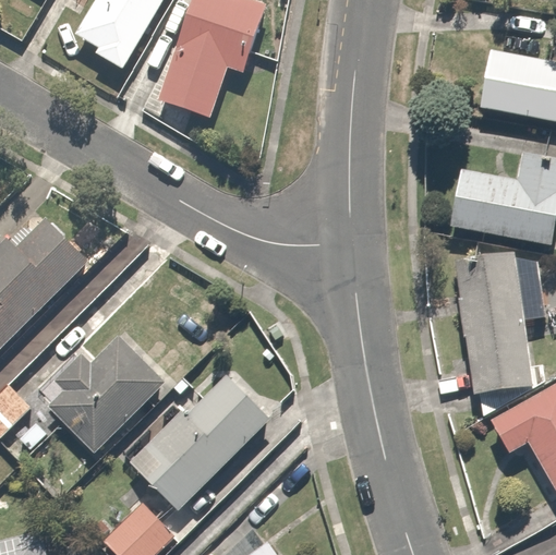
[(92,0),(72,34),(96,49),(94,52),(121,69),(122,67),(162,0),(92,0)]
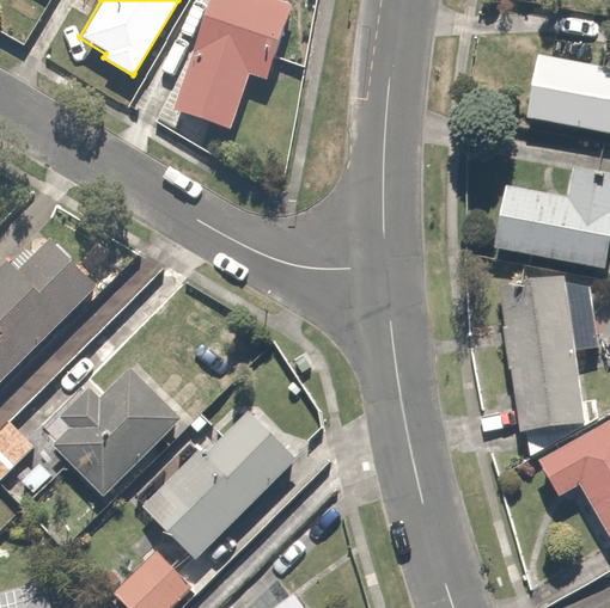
[(208,0),(171,108),(229,128),(246,75),(266,83),(292,8),(280,5),(266,0),(208,0)]
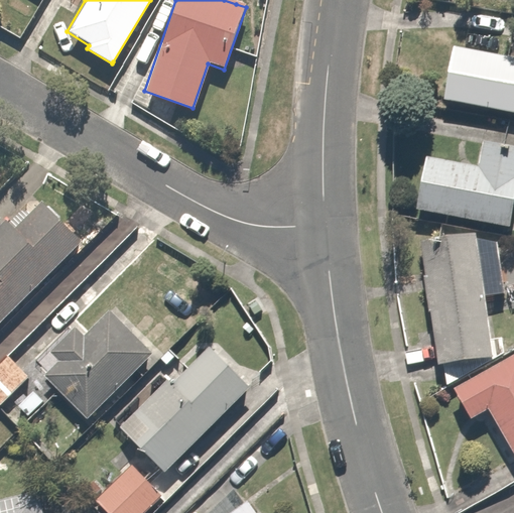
[(443,104),(513,113),(513,55),(452,49),(443,104)]
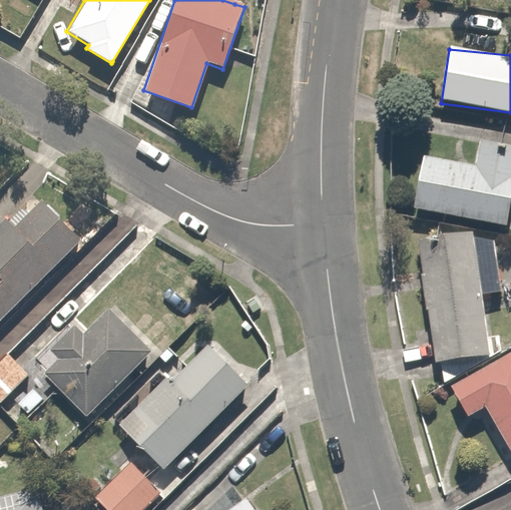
[(510,138),(480,133),(476,162),(423,154),(414,209),(509,224),(510,216),(510,138)]
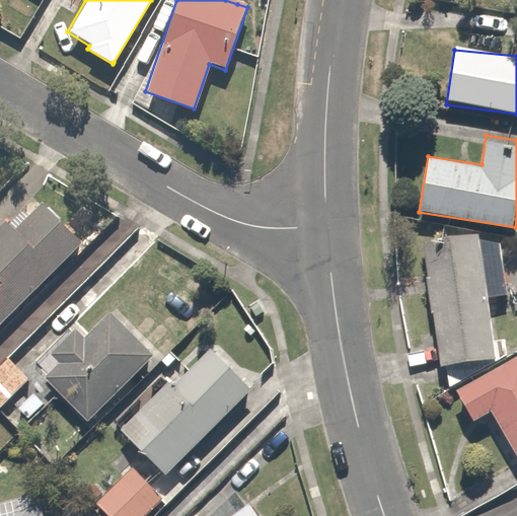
[(0,218),(0,318),(74,240),(50,218),(40,209),(18,231),(2,216),(0,218)]
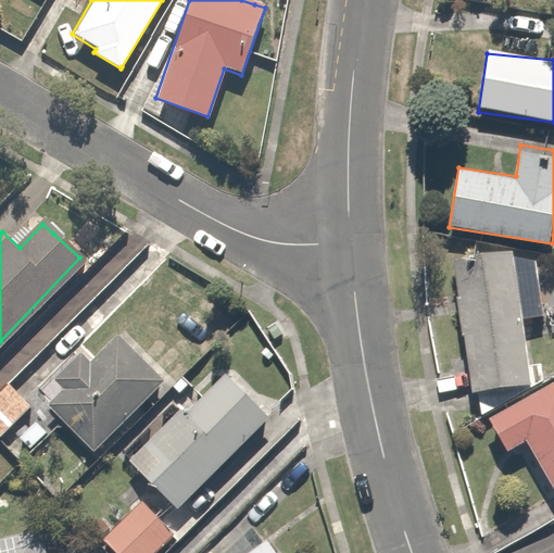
[(514,249),(452,256),(470,392),(532,384),(514,249)]
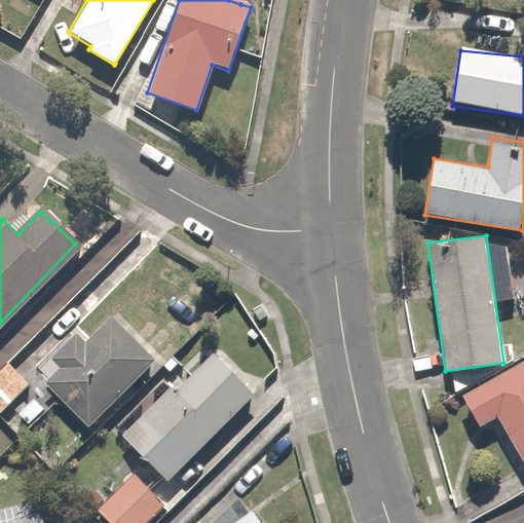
[(51,361),(58,366),(43,383),(91,424),(152,353),(111,318),(86,347),(72,335),(51,361)]
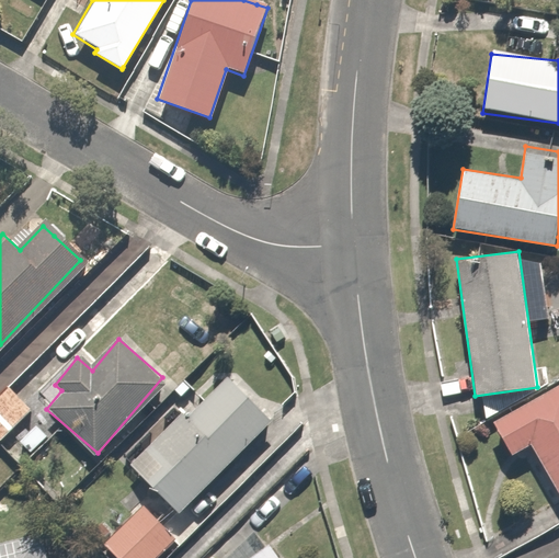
[(160,469),(146,484),(177,514),(270,420),(231,380),(190,422),(181,414),(143,453),(160,469)]
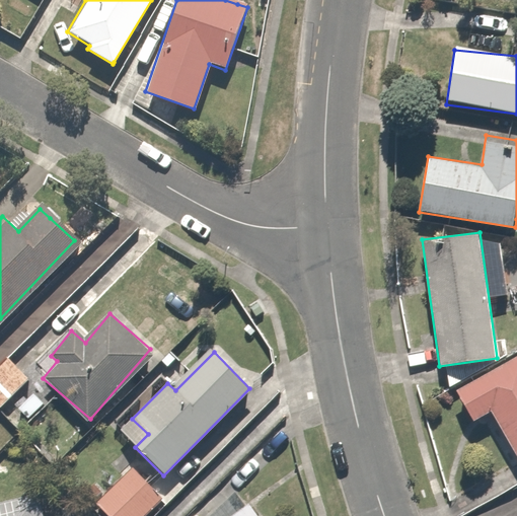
[(4,353),(0,357),(0,407),(2,409),(29,374),(4,353)]
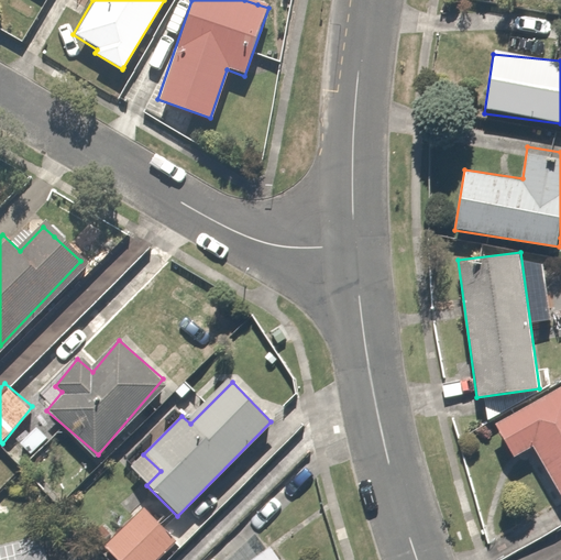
[(510,458),(532,447),(560,500),(560,387),(493,425),(510,458)]
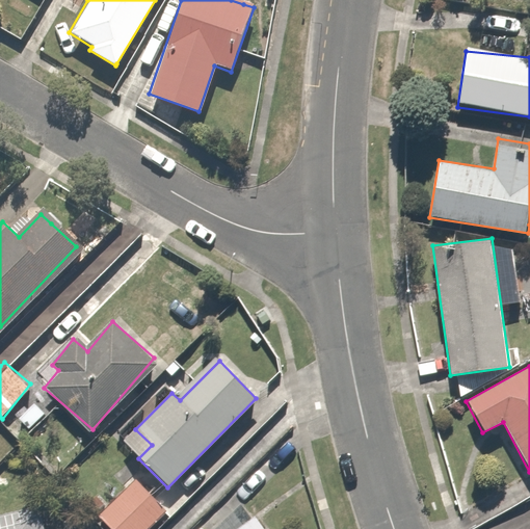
[(134,475),(94,510),(110,528),(153,528),(169,514),(134,475)]
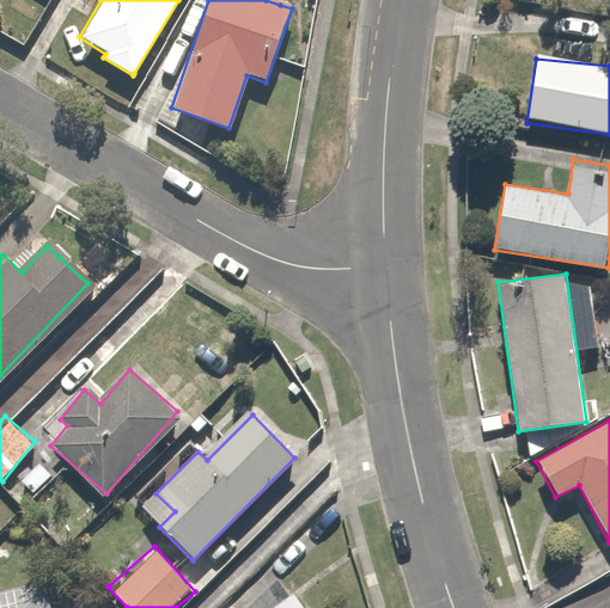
[(53,607),(47,581),(0,591),(0,607),(53,607)]
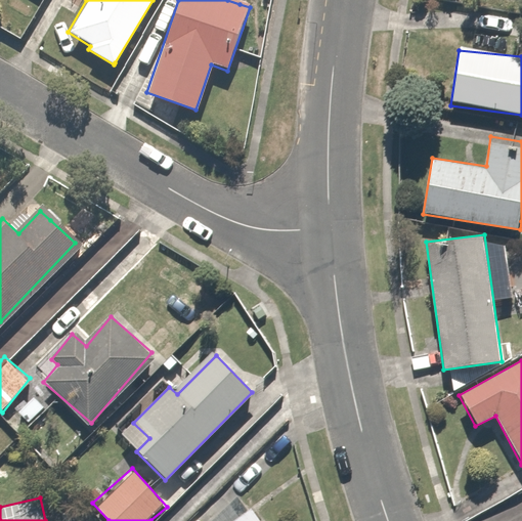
[(262,520),(250,504),(226,520),(262,520)]
